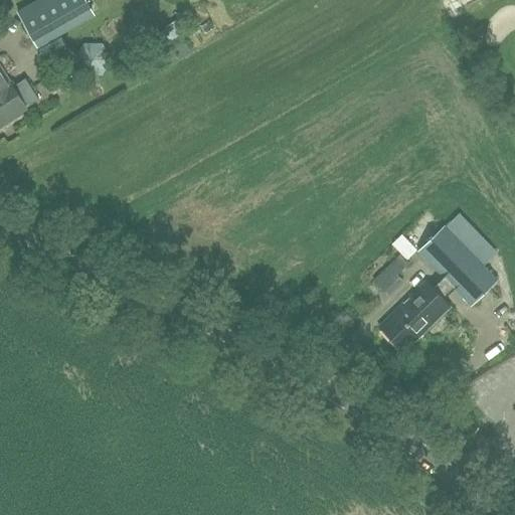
[(36,42),(91,12),(83,0),(33,0),(17,9),(36,42)]
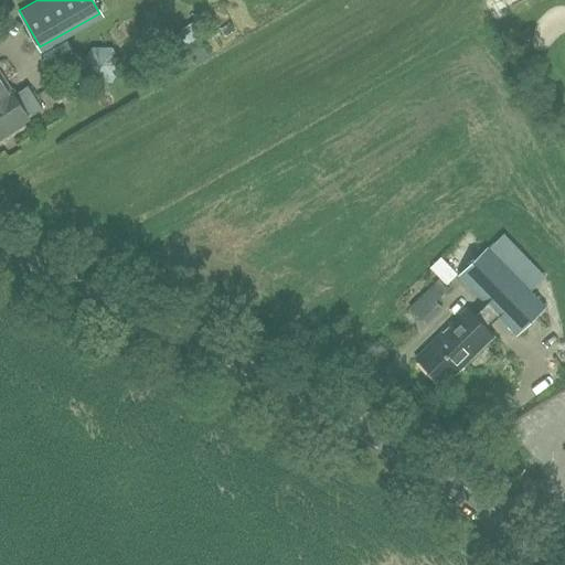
[(91,82),(112,82),(120,64),(110,46),(92,46),(82,65),(91,82)]
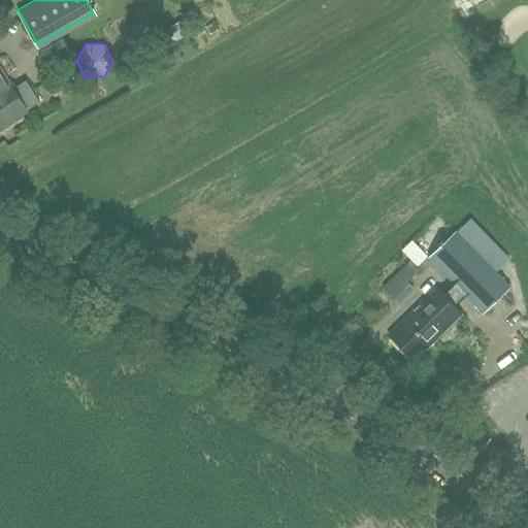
[(0,133),(29,114),(28,112),(40,104),(29,87),(17,95),(0,68),(0,133)]
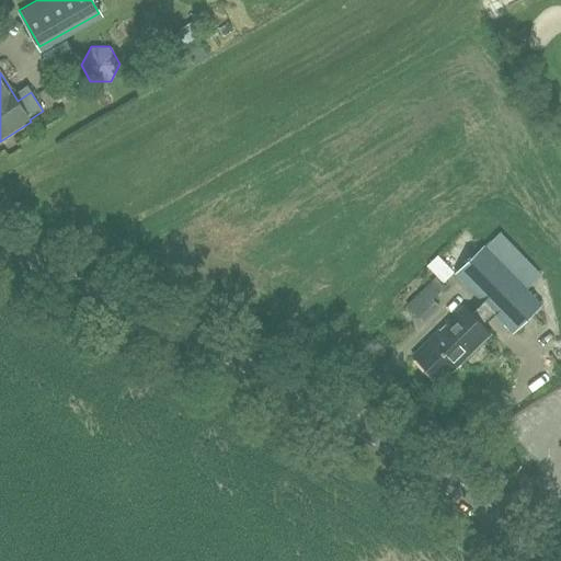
[(541,273),(500,232),(483,249),(483,248),(456,275),(513,332),(540,306),(526,290),(541,273)]
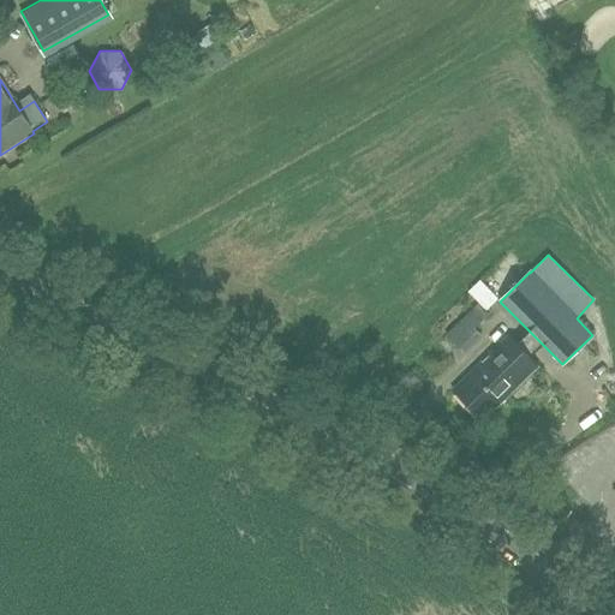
[(463,352),(481,336),(472,328),(489,314),(485,310),(496,299),(479,282),(469,293),(479,304),(446,335),(463,352)]
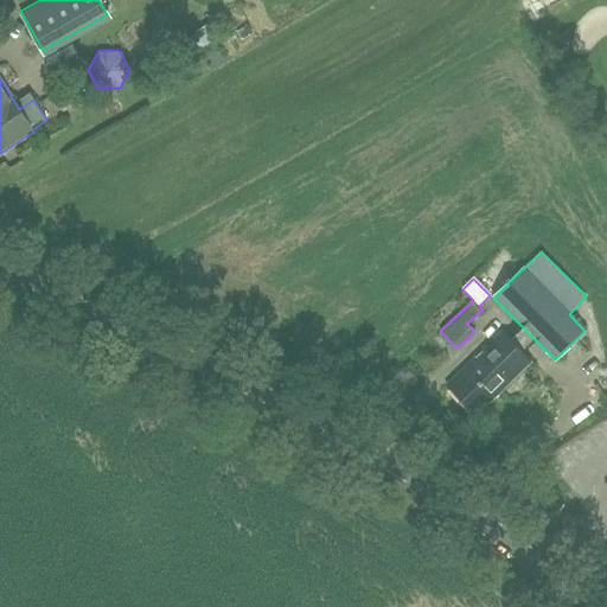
[(477,416),(531,362),(502,331),(446,385),(477,416)]
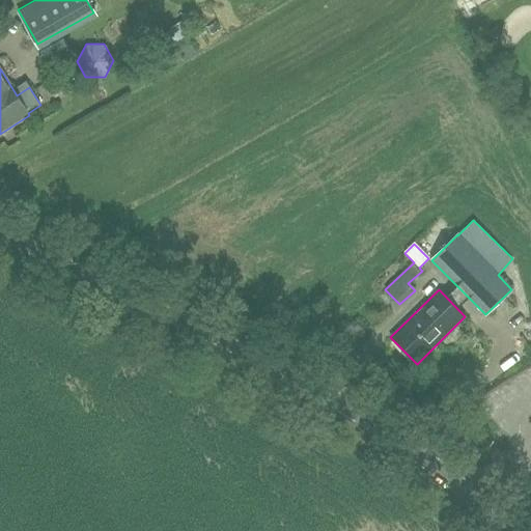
All buildings are outlined.
